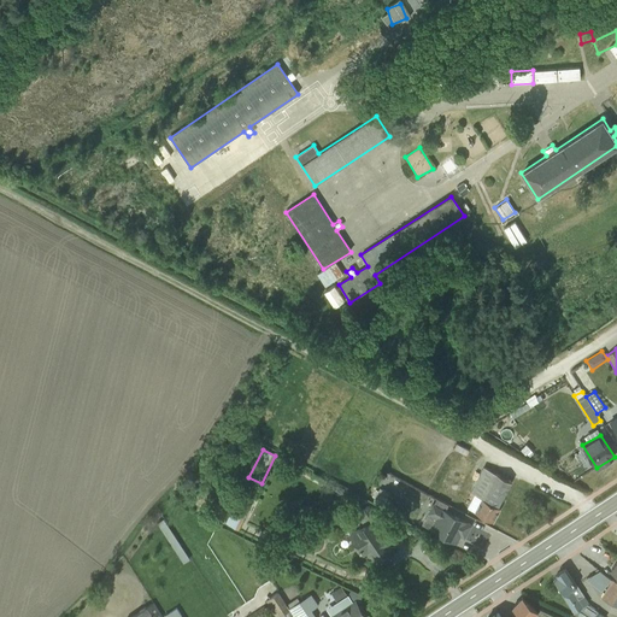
[(500,509),(498,507),(511,482),(483,468),(470,492),(468,498),(471,500),(468,509),(493,522),(500,509)]
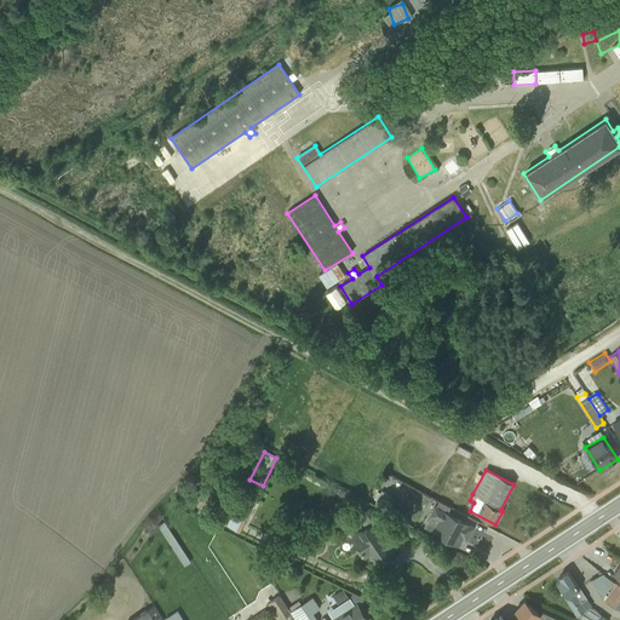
[(368,501),(384,510),(391,495),(382,491),(375,501),(369,498),(368,501)]
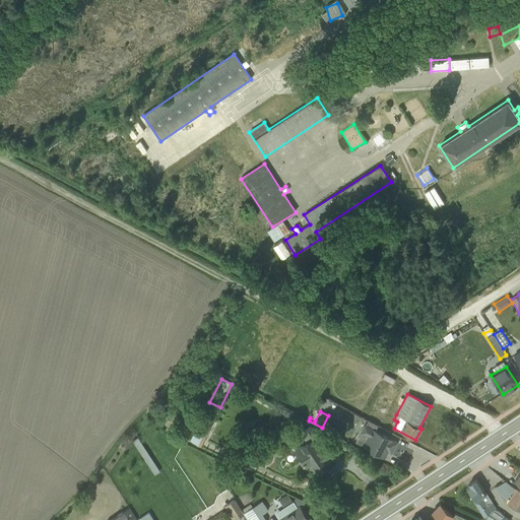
[(377,424),(383,427),(387,428),(390,421),(387,419),(388,416),(381,413),(380,415),(375,413),(370,411),(367,416),(377,423),(377,424)]
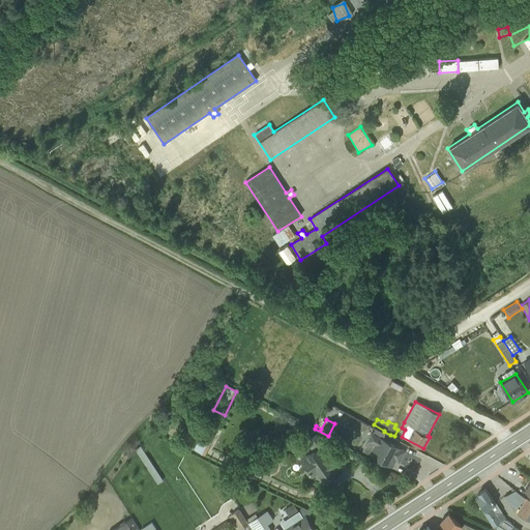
[(361,450),(391,466),(395,459),(399,461),(404,450),(382,439),(385,434),(375,429),(373,433),(372,432),(361,450)]
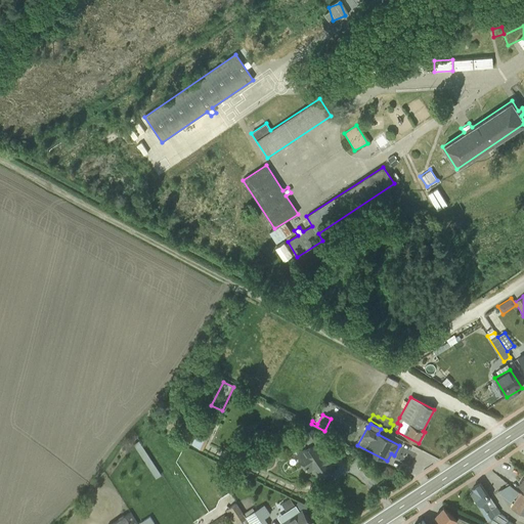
[(319,475),(343,460),(333,445),(326,449),(313,430),(302,436),(308,446),(296,454),(308,473),(315,469),(319,475)]
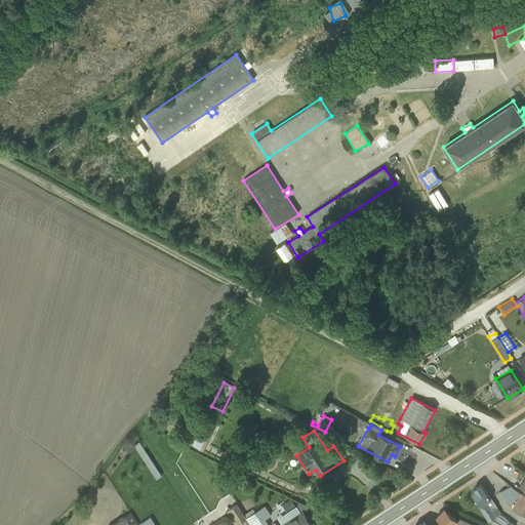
[(156,481),(161,477),(138,442),(133,446),(156,481)]
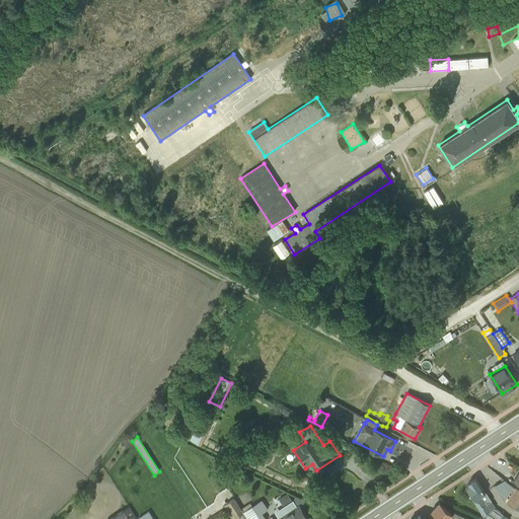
[(159,469),(164,466),(152,447),(147,450),(159,469)]
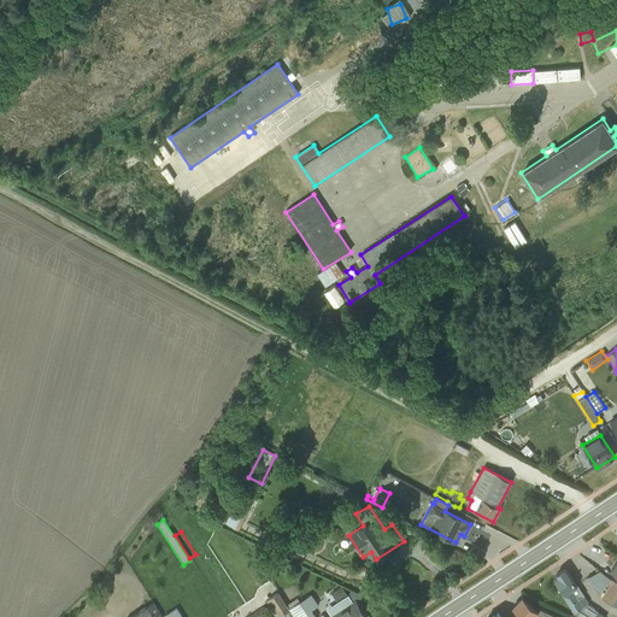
[(562,595),(574,613),(574,615),(576,616),(603,616),(587,606),(588,605),(565,569),(556,575),(557,576),(553,580),(563,594),(562,595)]
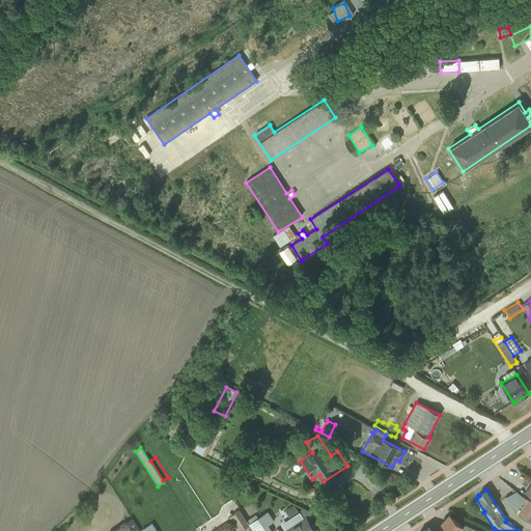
[(504,499),(518,509),(525,500),(515,493),(504,499)]
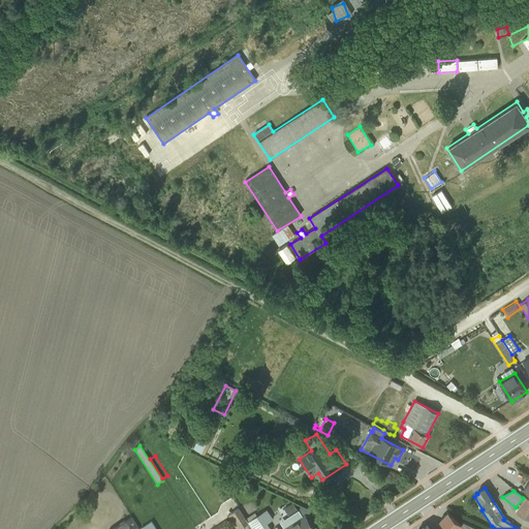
[(527,521),(528,522),(528,501),(524,499),(515,515),(526,522),(527,521)]
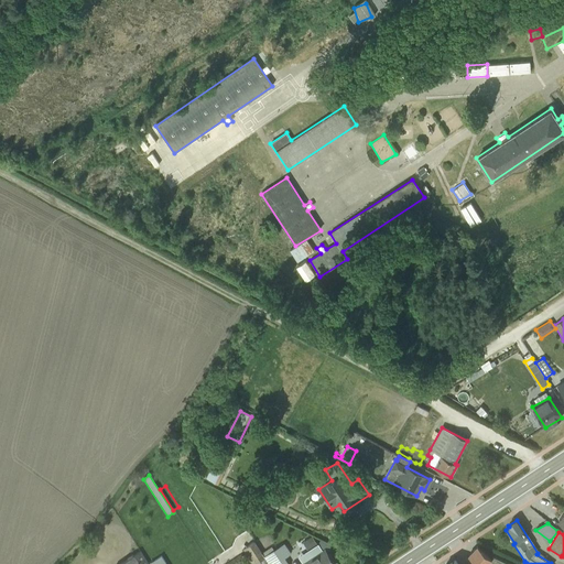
[(307,551),(317,544),(312,537),(302,543),(307,551)]
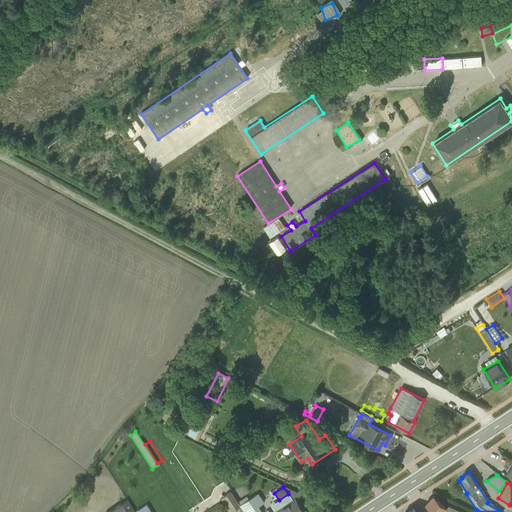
[(233,511),(243,511),(238,503),(230,492),(220,499),(227,510),(230,507),(233,511)]
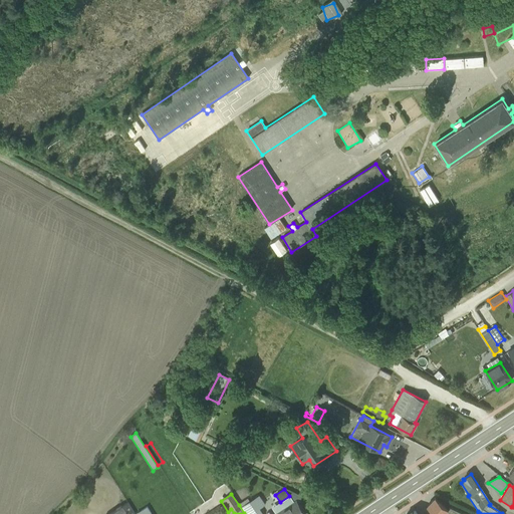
[(239,505),(244,513),(262,513),(259,508),(265,505),(259,495),(247,504),(245,501),(239,505)]
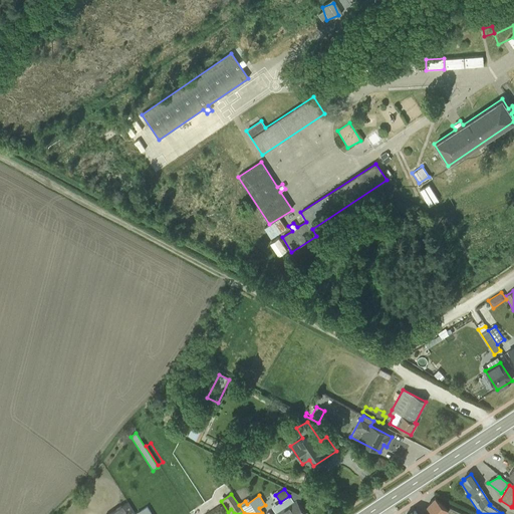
[(461,513),(450,508),(448,510),(435,498),(427,507),(434,513),(461,513)]
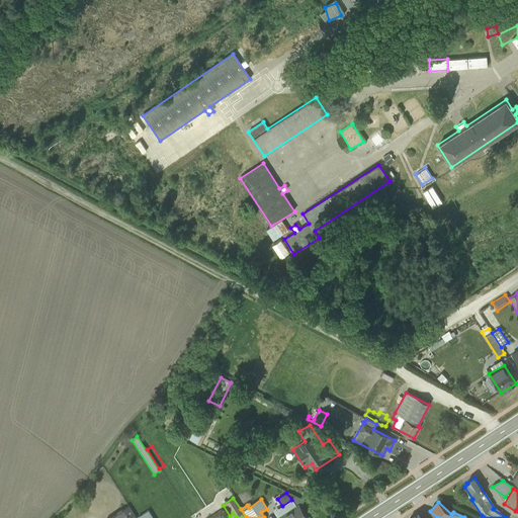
[(276,517),(307,517),(297,504),(276,517)]
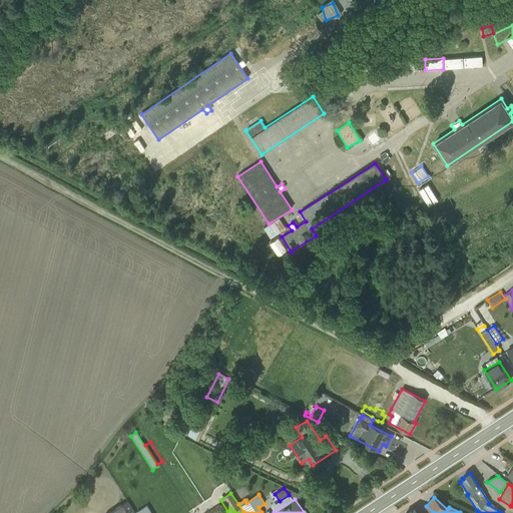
[(133,512),(126,502),(110,512),(133,512)]
